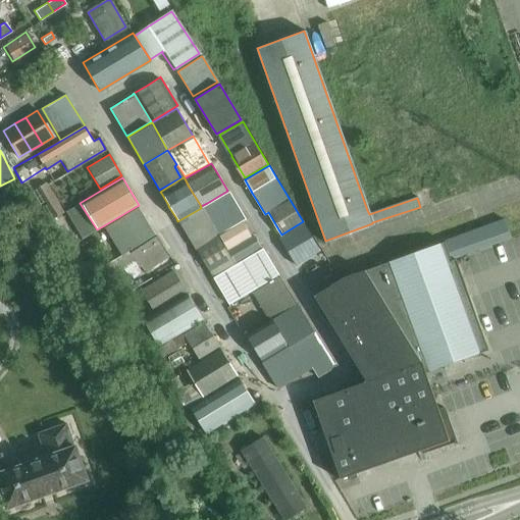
[(53,216),(63,211),(46,182),(36,187),(53,216)]
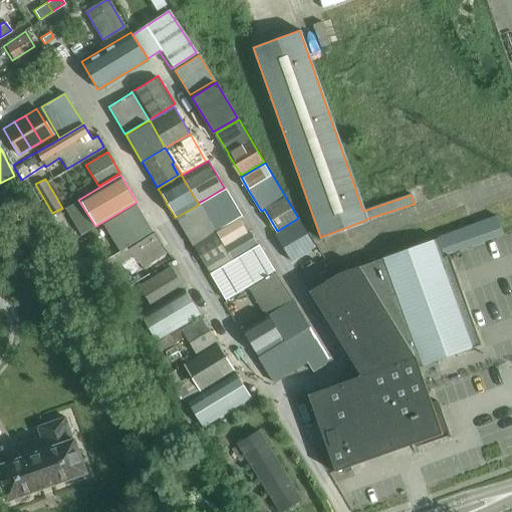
[(200,202),(217,231),(238,219),(237,218),(238,218),(235,213),(237,212),(225,192),(206,203),(204,200),(200,202)]
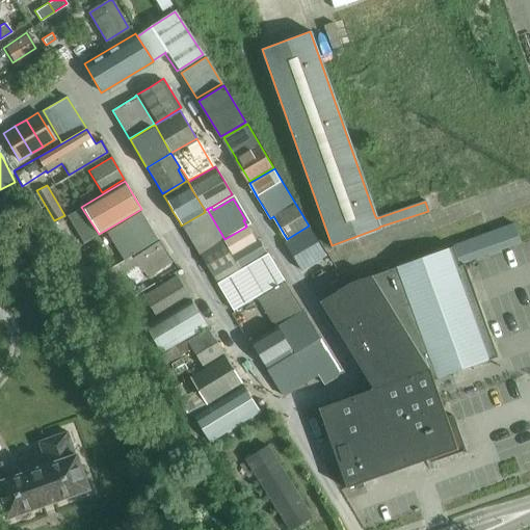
[(224,239),(207,209),(205,210),(204,211),(205,212),(181,226),(199,254),(223,239),(224,239)]
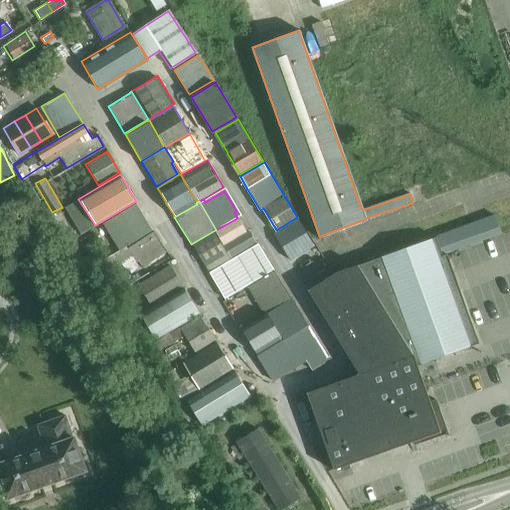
[(102,224),(117,249),(118,250),(150,231),(134,204),(102,224)]
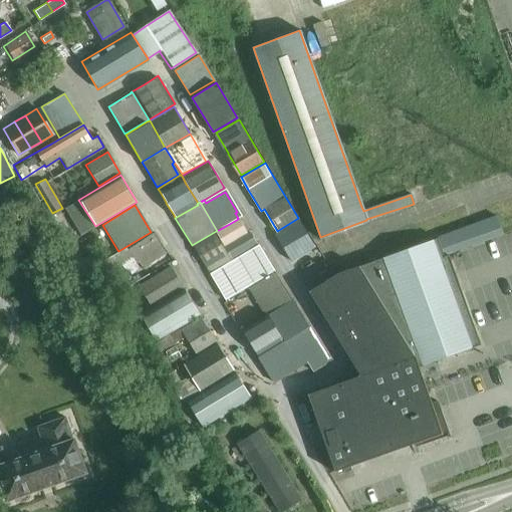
[(495,215),(438,235),(444,253),(448,252),(501,233),(495,215)]
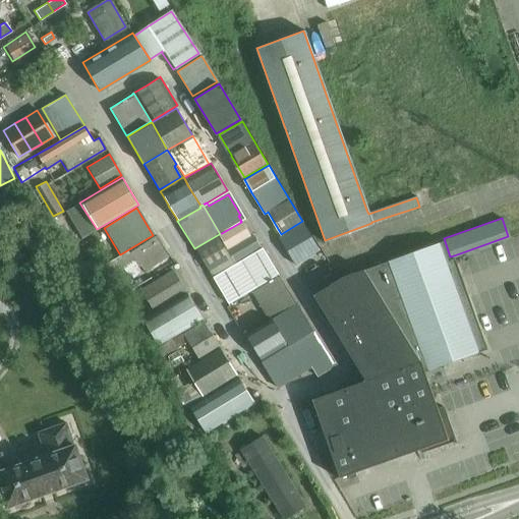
[(236,241),(237,242),(248,236),(249,236),(241,222),(220,234),(219,234),(226,247),(236,241)]
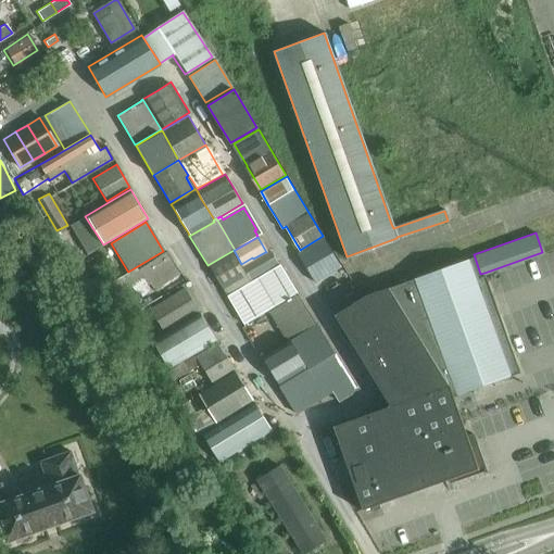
[(324,238),(302,251),(299,253),(315,281),(340,266),(324,238)]
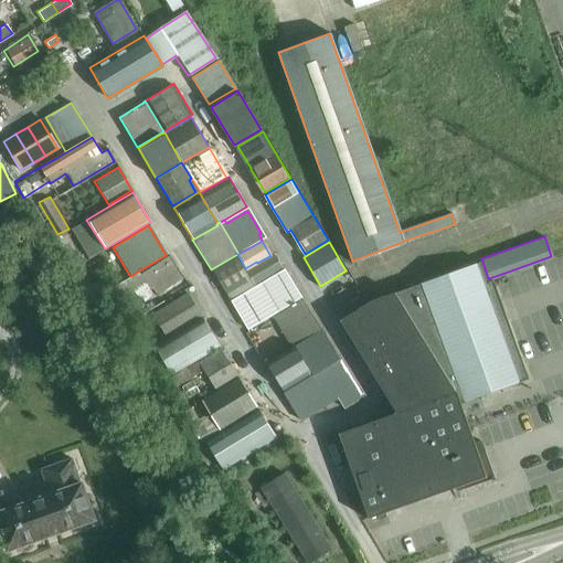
[(253,285),(243,269),(245,268),(237,254),(211,269),(229,300),(253,285)]
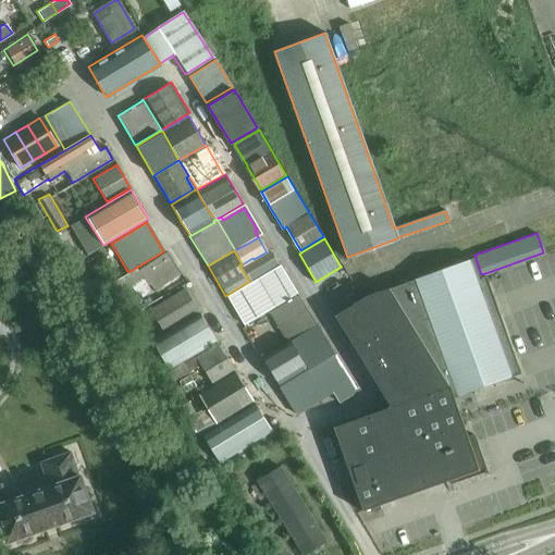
[(242,264),(239,266),(249,281),(276,264),(269,250),(267,253),(266,253),(254,259),(253,258),(242,264)]
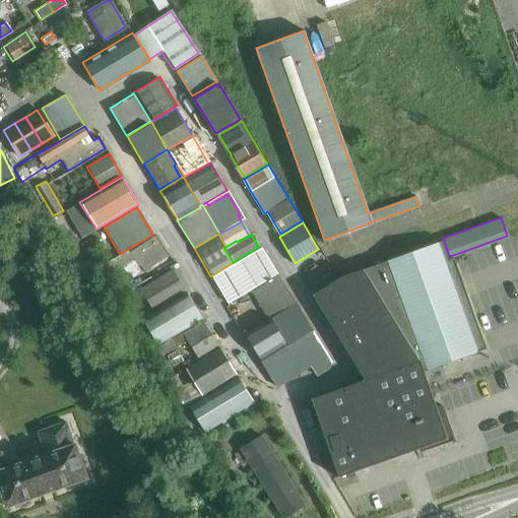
[(167,256),(153,236),(121,256),(120,254),(119,253),(96,266),(104,278),(116,296),(131,285),(120,269),(135,260),(141,271),(167,256)]
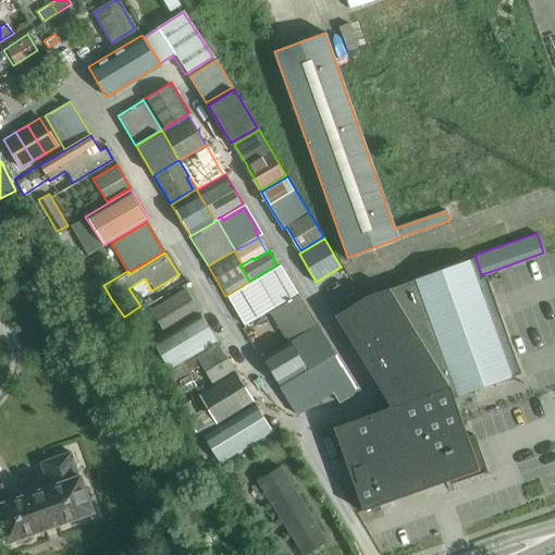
[(368,296),(335,317),(391,407),(449,386),(454,399),(520,375),(486,278),(478,281),(471,260),(368,296)]
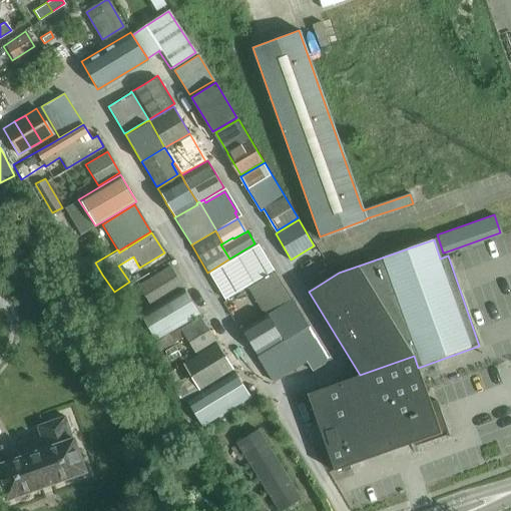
[(207,273),(222,299),(272,270),(262,252),(258,256),(252,246),(229,261),(229,259),(207,273)]
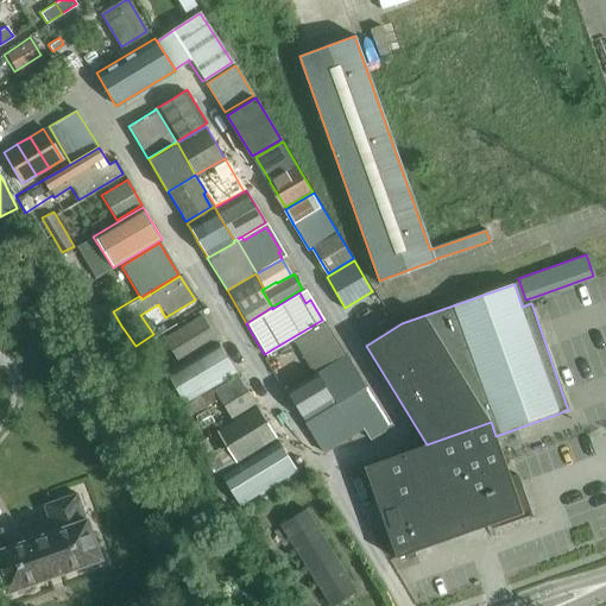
[(215,339),(200,314),(163,336),(178,361),(215,339)]
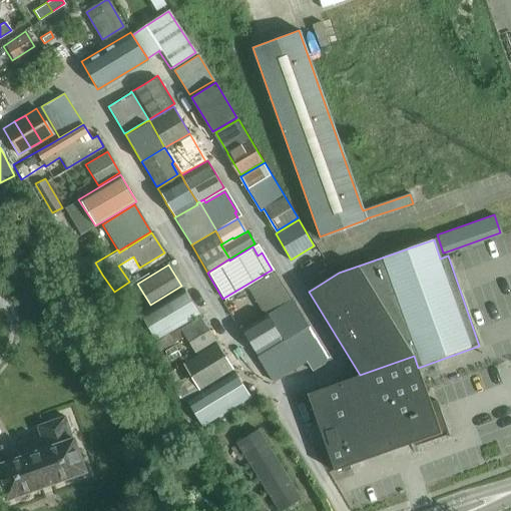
[(267,312),(290,298),(273,271),(246,287),(264,314),(267,312)]
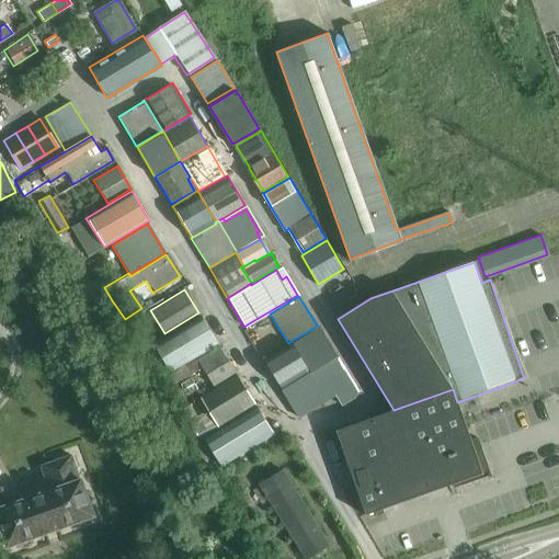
[(218,344),(201,317),(152,345),(169,374),(218,344)]
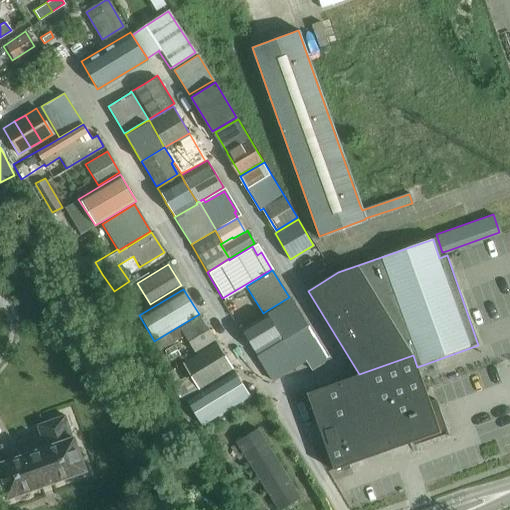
[(283,339),(289,335),(306,325),(290,298),(267,312),(266,311),(267,313),(283,339)]
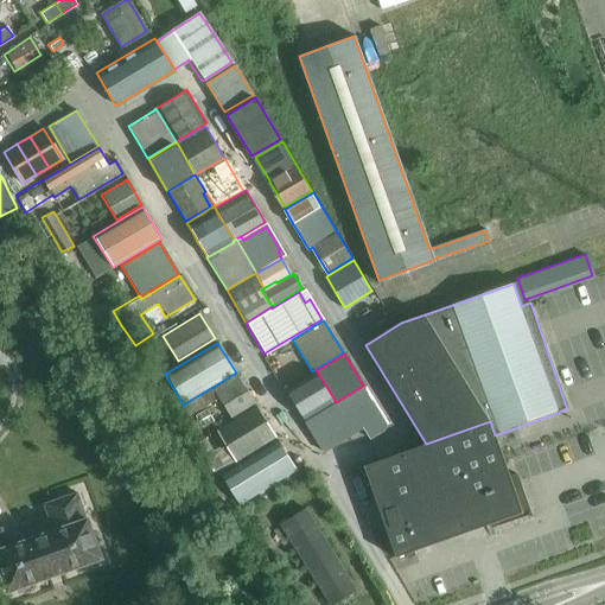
[(317,371),(286,389),(305,421),(311,418),(317,414),(330,406),(336,402),(317,371)]
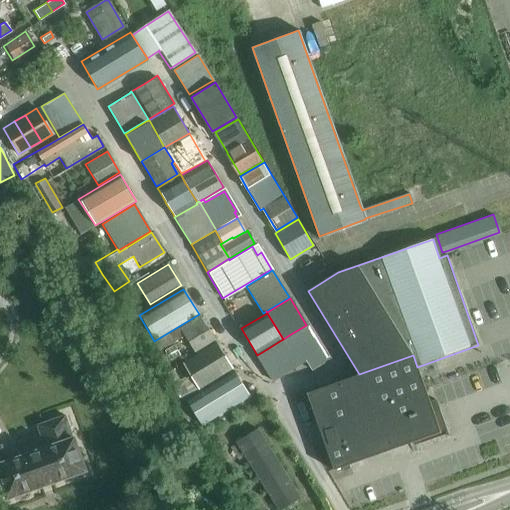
[(199,316),(179,328),(147,346),(151,353),(183,335),(194,353),(194,354),(215,342),(199,316)]
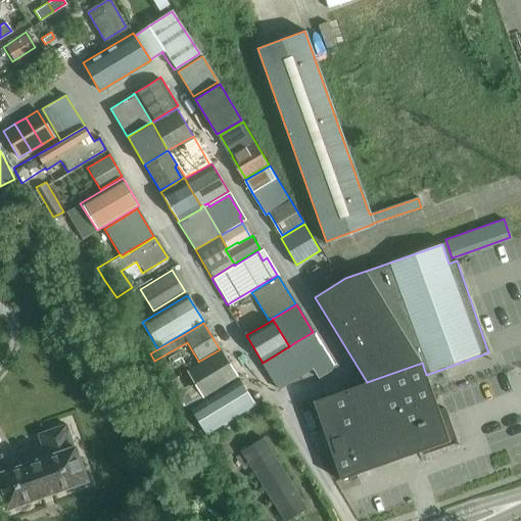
[(313,332),(295,342),(311,368),(317,378),(329,370),(333,364),(313,332)]
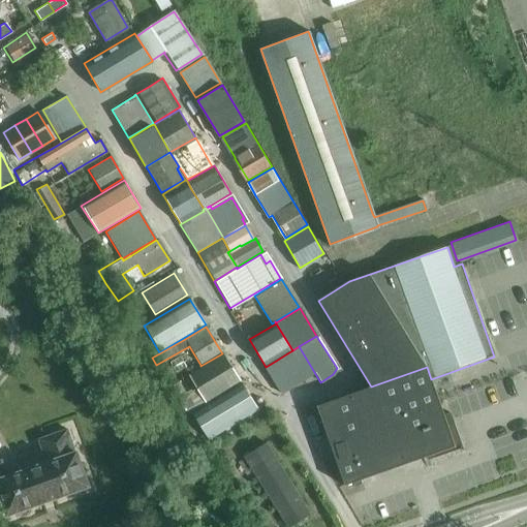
[(303,379),(314,372),(299,346),(292,350),(287,353),(303,379)]
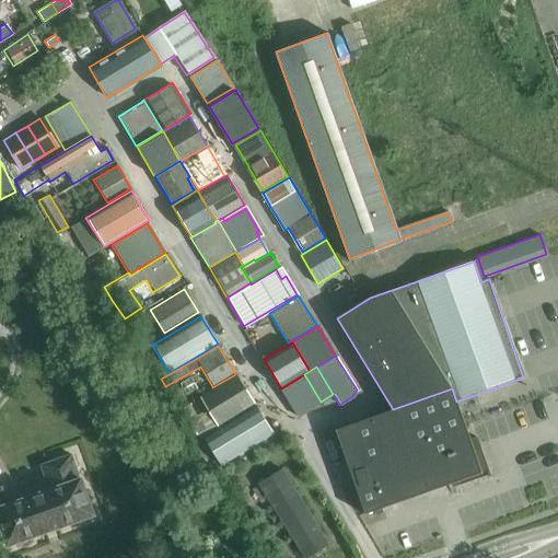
[(253,403),(235,374),(212,387),(212,386),(198,395),(212,420),(193,431),(197,438),(205,433),(218,426),(217,425),(253,403)]
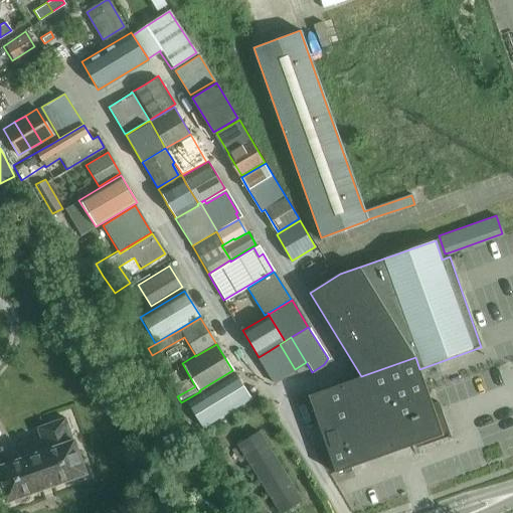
[(284,376),(295,369),(280,344),(269,351),(284,376)]
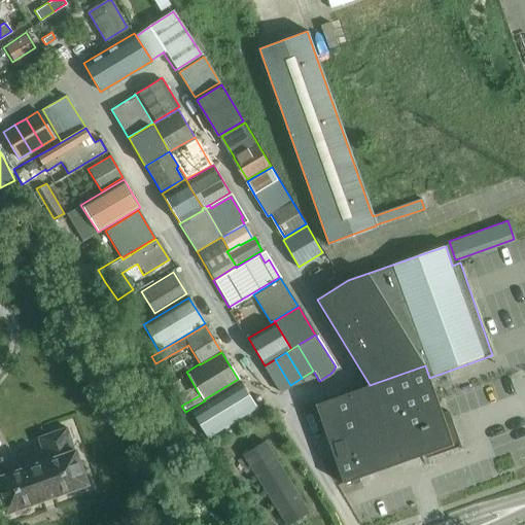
[(279,392),(290,385),(275,359),(270,362),(265,365),(263,366),(279,392)]
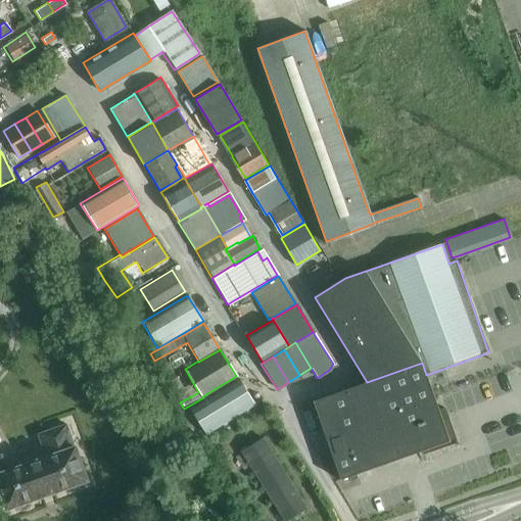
[(438,412),(426,375),(422,363),(367,382),(313,400),(340,478),(455,437),(458,446),(459,445),(445,410),(438,412)]
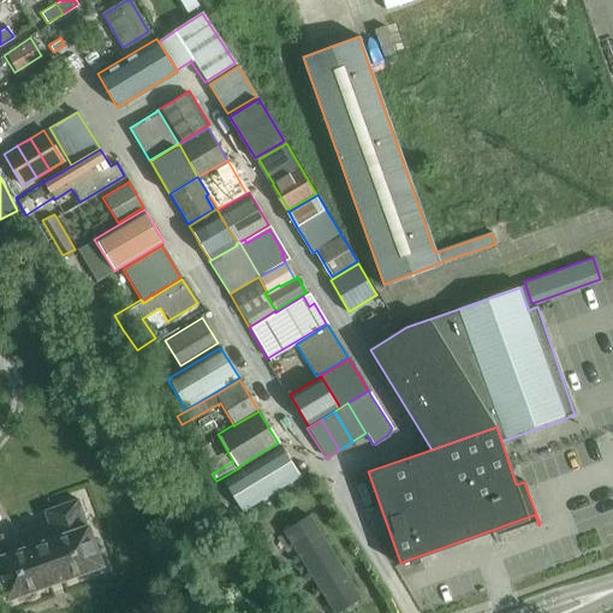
[(232,486),(267,466),(272,472),(296,457),(285,441),(261,456),(239,469),(239,468),(225,476),(231,486),(222,491),(236,512),(244,507),(232,486)]
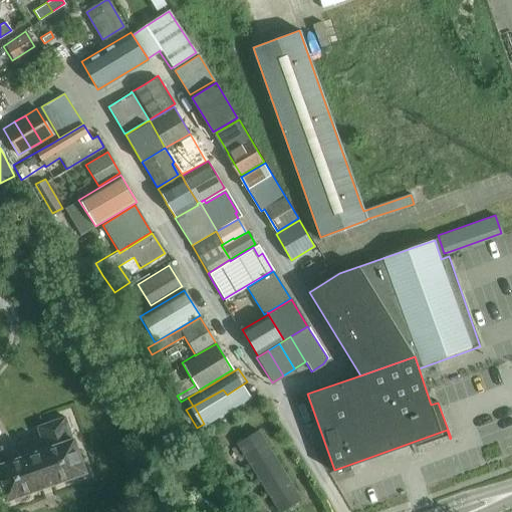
[(235,408),(241,404),(255,396),(248,385),(228,397),(235,408)]
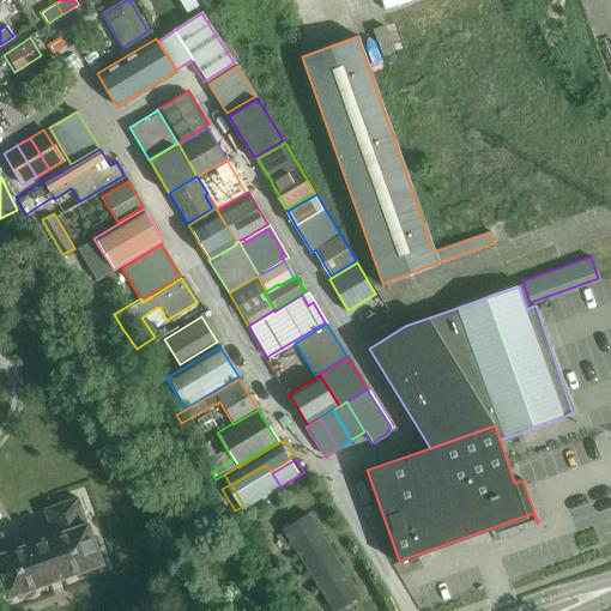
[(0,581),(6,598),(101,563),(86,522),(84,524),(76,497),(42,509),(52,536),(6,552),(0,537),(0,581)]
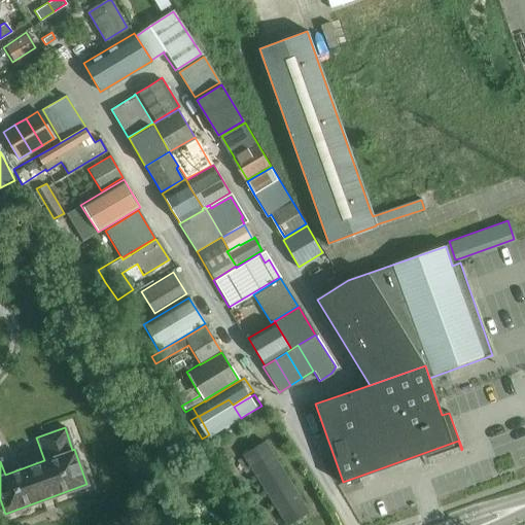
[(286,524),(307,512),(263,442),(242,454),(286,524)]
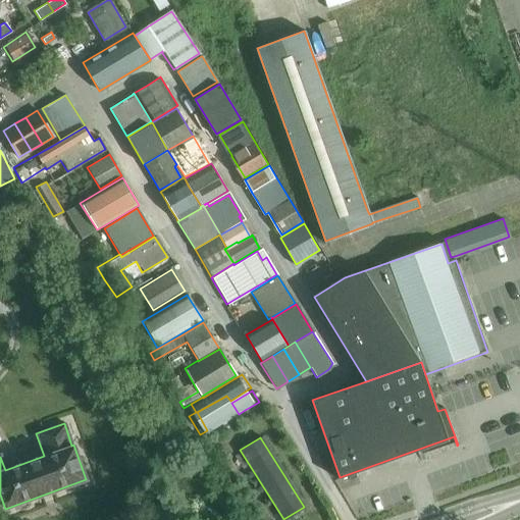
[(229,467),(223,471),(231,483),(238,479),(229,467)]
